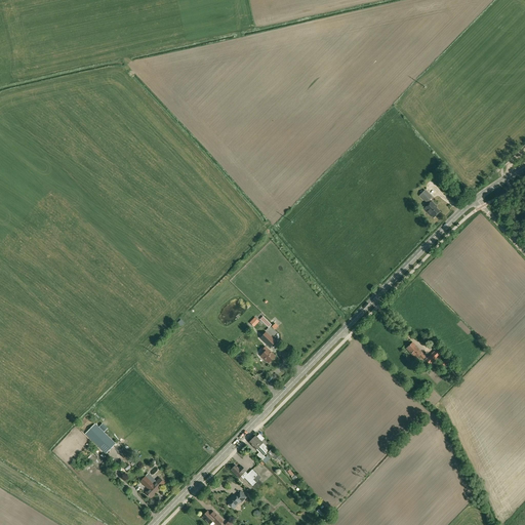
[(429,200),(432,197),(425,190),(419,195),(427,203),(427,202),(429,204),(425,208),(434,217),(440,211),(434,205),(432,202),(431,202),(429,200)]
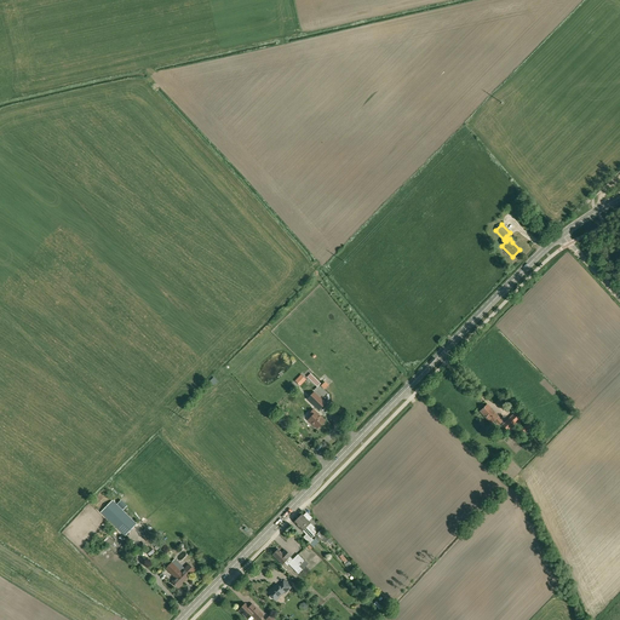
[(320,384),(311,374),(310,374),(306,378),(316,388),(320,384)]
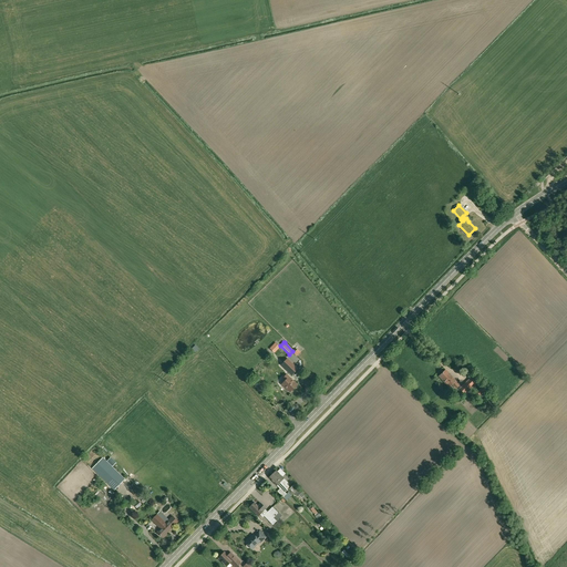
[(298,369),(287,359),(281,364),(292,375),(298,369)]
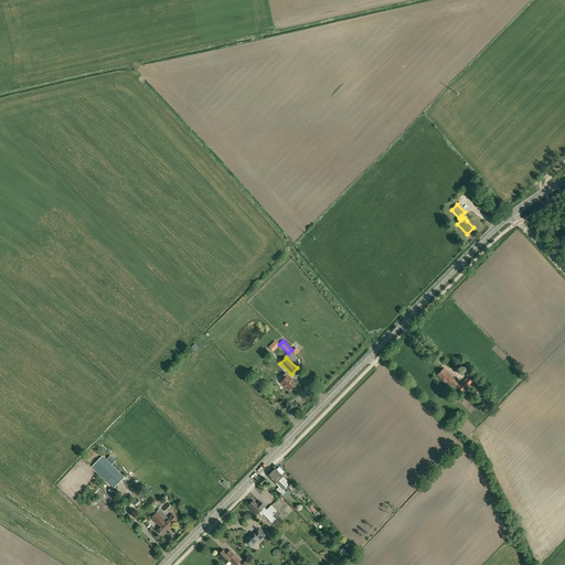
[(455,387),(458,384),(444,369),(437,375),(447,386),(450,383),(455,387)]
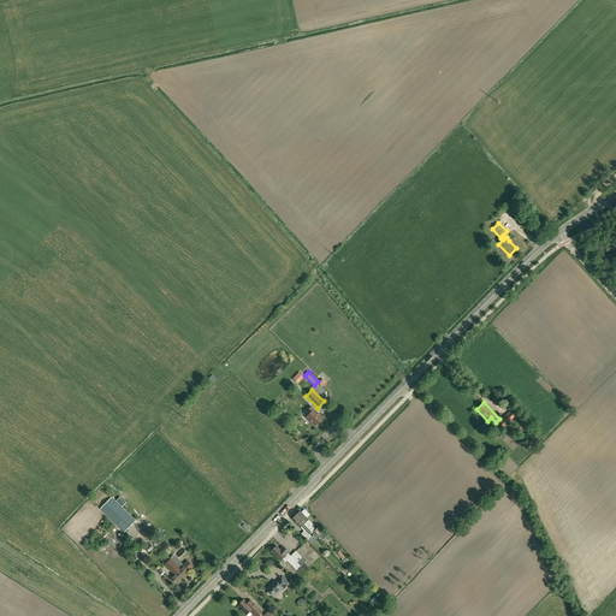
[(323,419),(312,407),(308,410),(311,413),(306,418),(315,426),(323,419)]
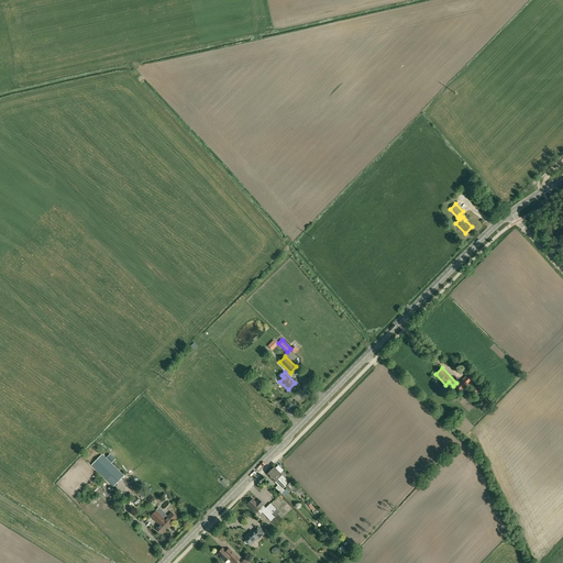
[(470,373),(456,385),(462,390),(467,385),(467,386),(476,378),(470,373)]
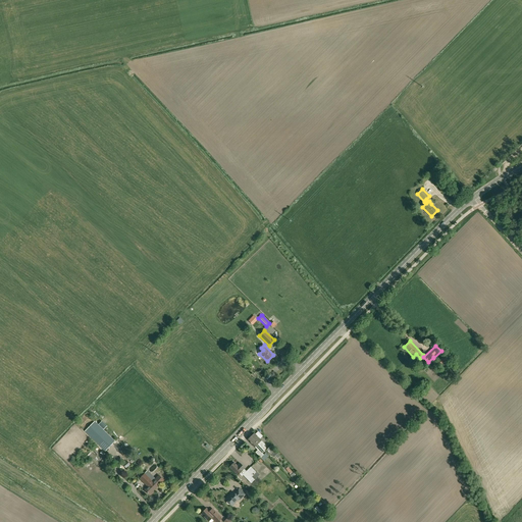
[(437,362),(440,366),(448,359),(445,355),(437,362)]
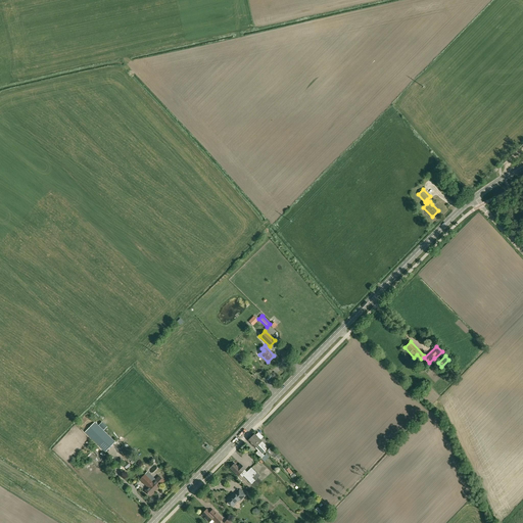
[(454,374),(449,370),(445,374),(449,378),(454,374)]
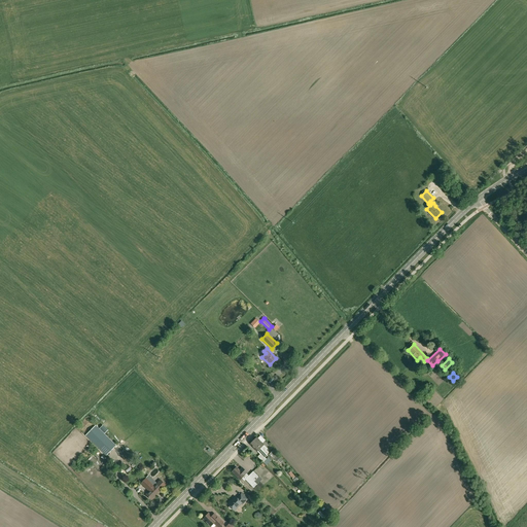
[(85,435),(106,456),(116,446),(96,425),(85,435)]
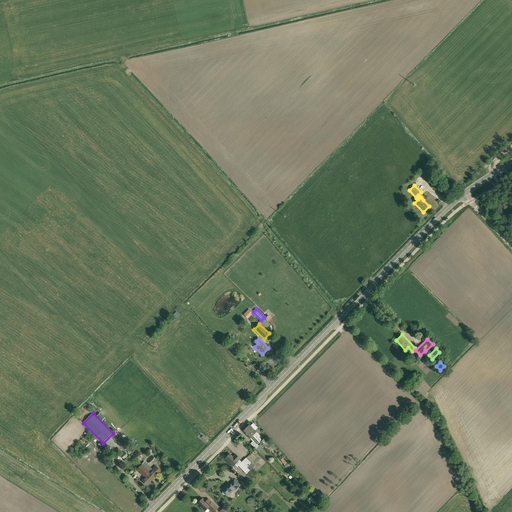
[(253,423),(251,426),(249,425),(246,428),(259,442),(260,442),(259,441),(261,439),(259,437),(260,436),(256,432),(255,431),(258,428),(253,423)]
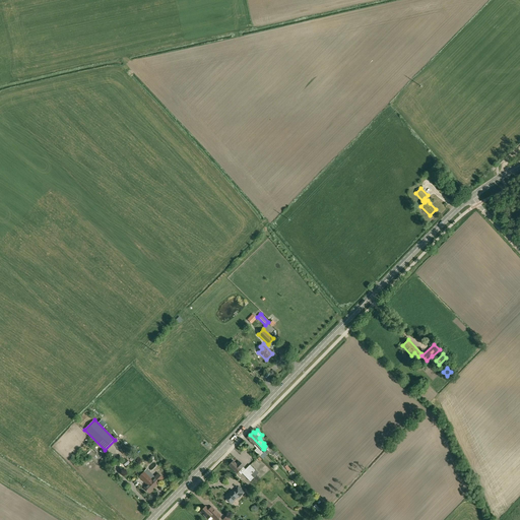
[(261,451),(263,449),(250,435),(247,438),(254,445),(257,448),(254,450),(259,456),(262,453),(261,451)]
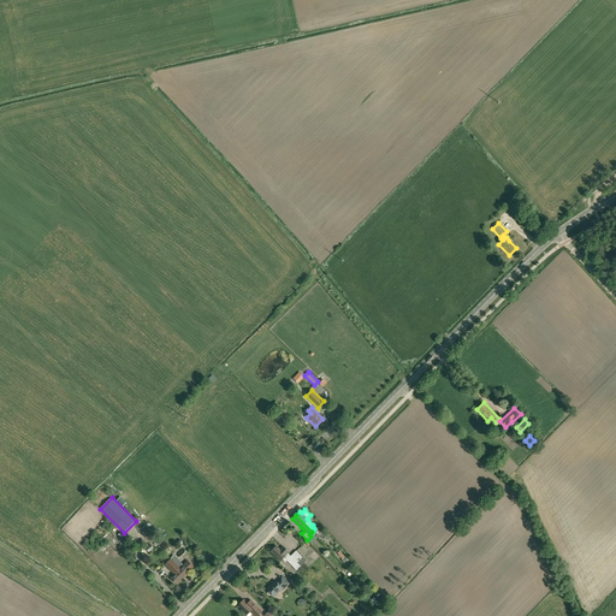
[(318,527),(314,531),(319,535),(320,535),(324,539),(326,535),(323,532),(324,529),(320,525),(318,527)]
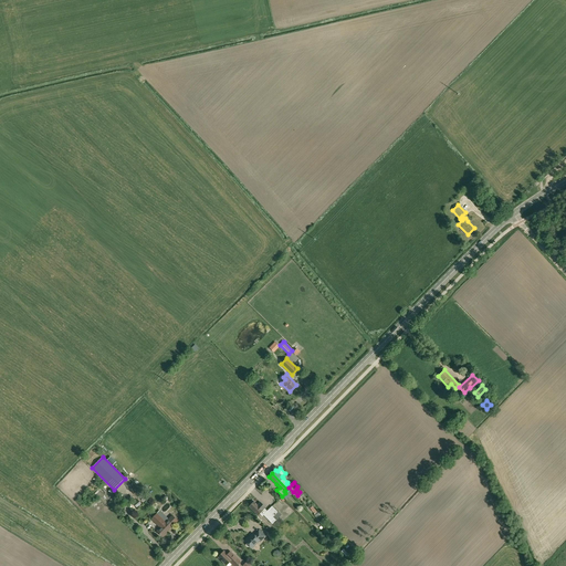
[(264,509),(265,507),(262,504),(259,506),(254,502),(249,506),(258,515),(260,514),(262,516),(263,515),(272,524),(276,521),(273,517),(278,512),(272,506),(268,511),(264,509)]
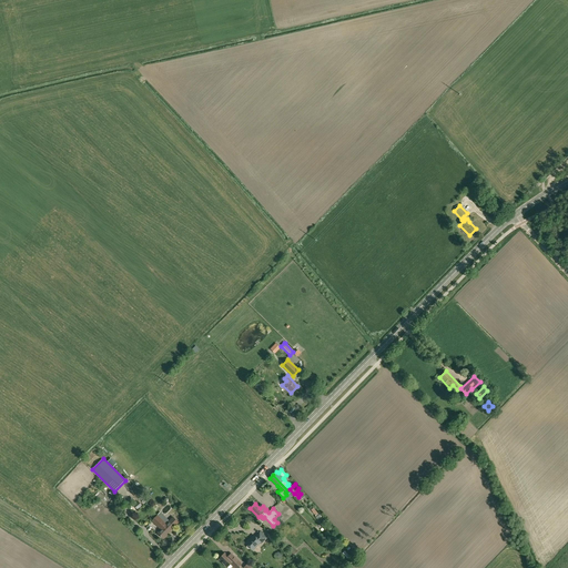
[(318,514),(313,508),(311,510),(315,515),(315,516),(316,516),(315,517),(317,519),(321,516),(318,514)]
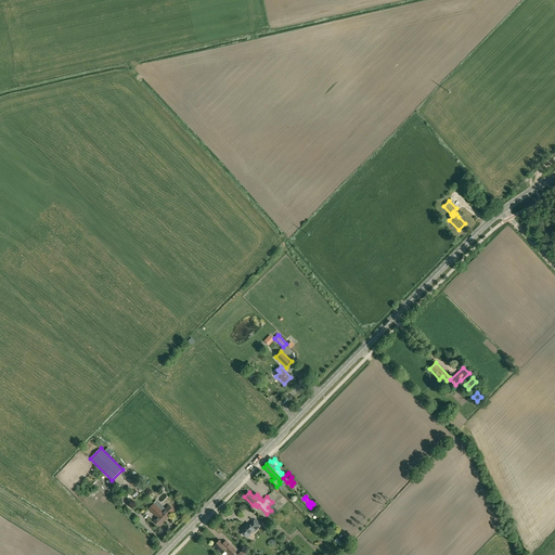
[(173,511),(168,505),(162,513),(153,504),(149,510),(157,517),(153,521),(159,527),(165,520),(165,519),(173,511)]
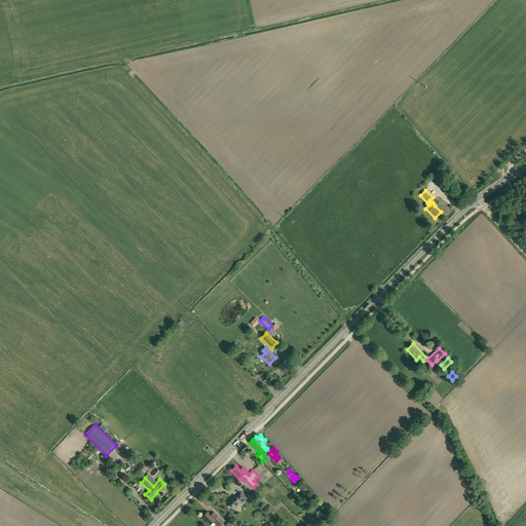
[(231,498),(227,503),(229,505),(228,505),(228,506),(230,509),(231,509),(234,505),(236,506),(237,506),(238,505),(238,504),(241,502),(242,503),(248,498),(241,492),(236,497),(235,496),(231,499),(231,498)]
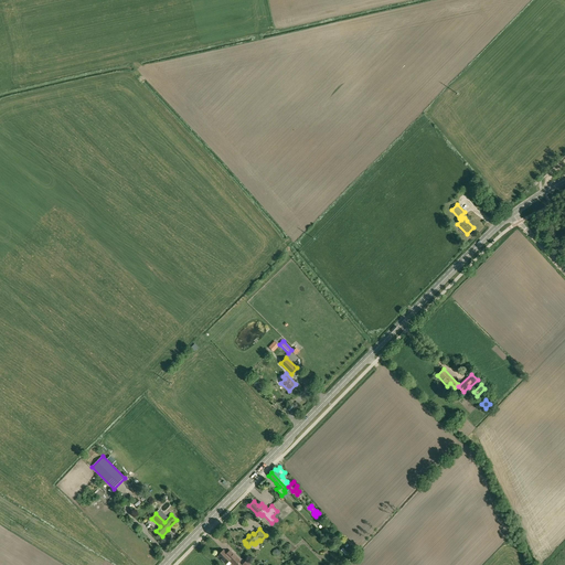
[(226,554),(223,551),(217,556),(225,564),(230,561),(233,564),(236,564),(240,562),(230,551),(226,554)]
